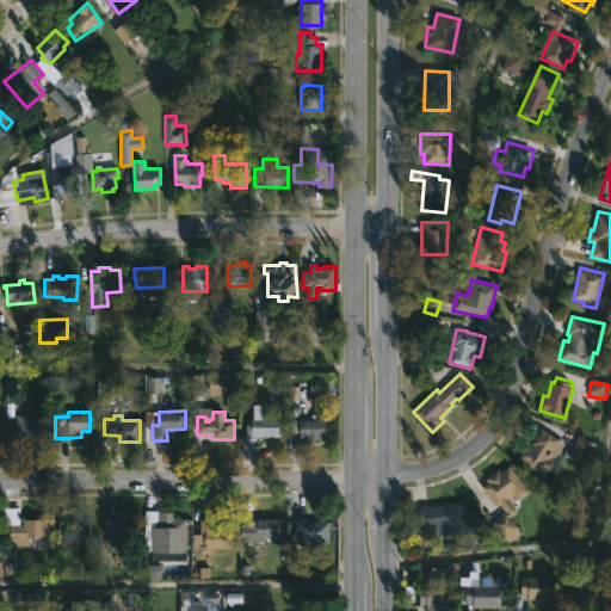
[(253,440),(246,440),(246,425),(252,425),(252,417),(279,417),(279,437),(257,437),(257,440),(253,440)]
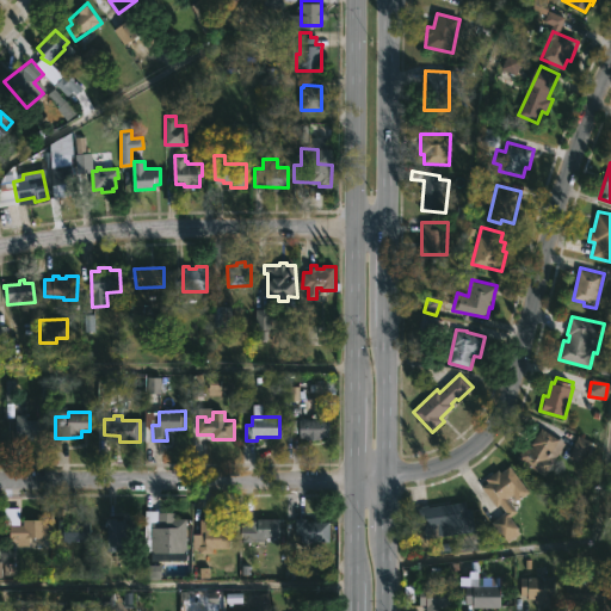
[(25,418),(45,420),(45,438),(37,437),(37,440),(16,438),(16,419),(25,418)]
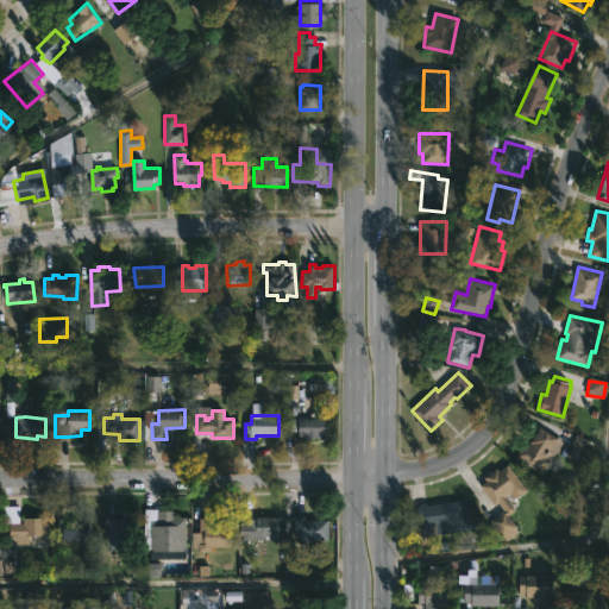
[(308,416),(308,418),(330,418),(330,437),(306,438),(306,435),(300,435),(300,419),(308,416)]
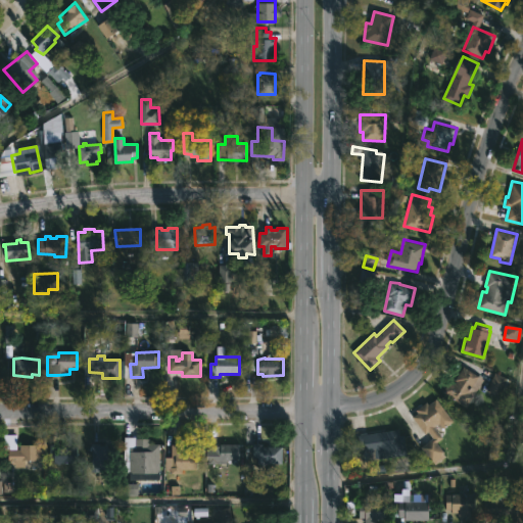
[(474,396),(464,413),(444,400),(458,381),(456,379),(464,366),(483,379),(472,395),(474,396)]
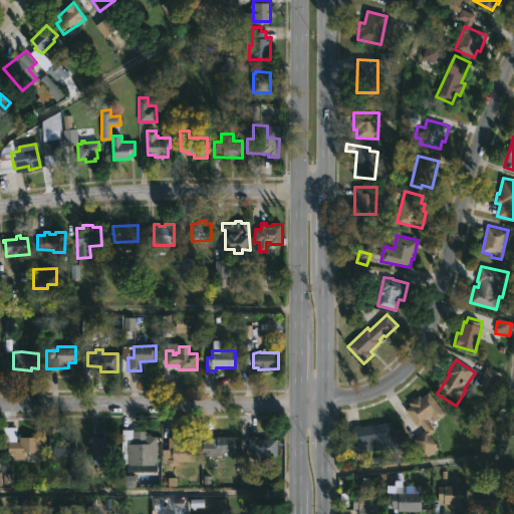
[(491,393),(499,374),(486,368),(478,386),(491,393)]
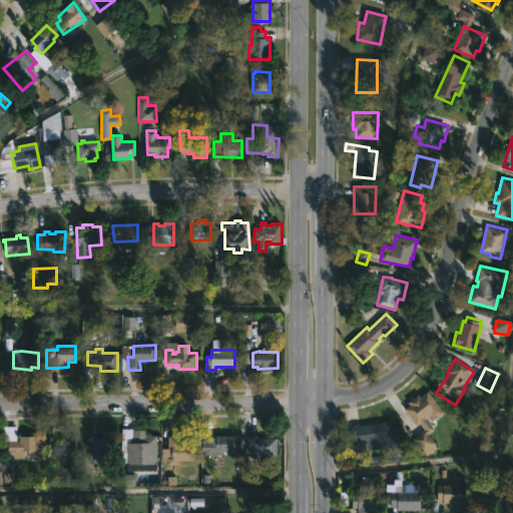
[(429,392),(444,414),(433,422),(429,417),(427,418),(435,430),(429,434),(436,444),(435,445),(437,447),(427,455),(425,452),(424,453),(413,438),(425,429),(421,424),(418,426),(406,408),(410,405),(408,401),(419,394),(421,397),(429,392)]
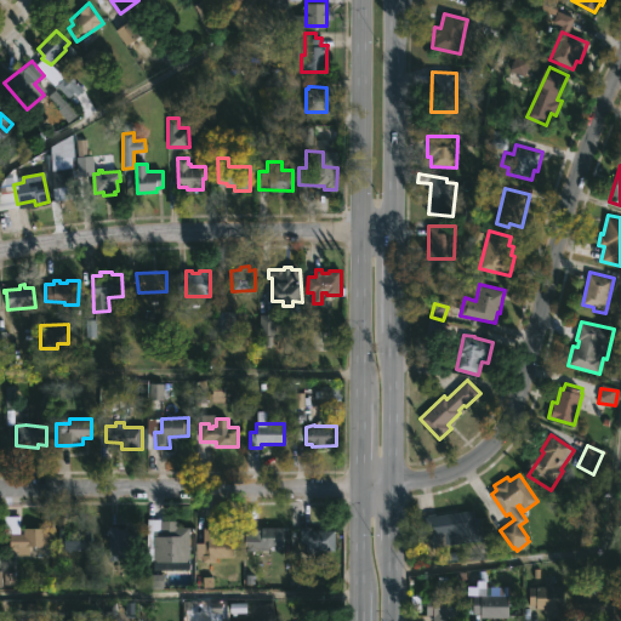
[(474,510),(476,518),(480,517),(484,541),(446,546),(444,535),(427,537),(425,514),(434,513),(436,516),(474,510)]
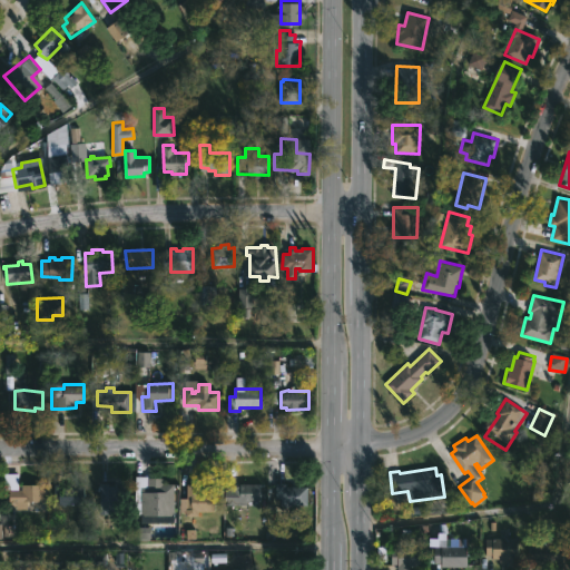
[(149,477),(149,484),(174,483),(175,510),(140,509),(140,477),(149,477)]
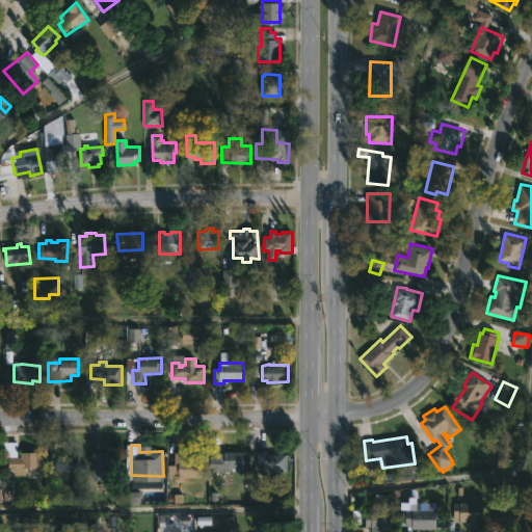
[(101,452),(101,453),(111,454),(111,458),(115,458),(115,481),(108,480),(107,489),(100,489),(100,480),(92,480),(92,451),(101,452)]
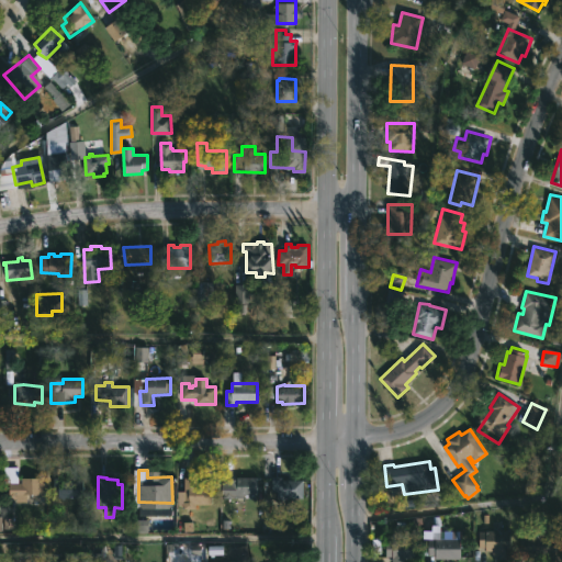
[(282,476),(282,480),(304,480),(304,498),(278,498),(278,490),(271,490),(271,476),(282,476)]
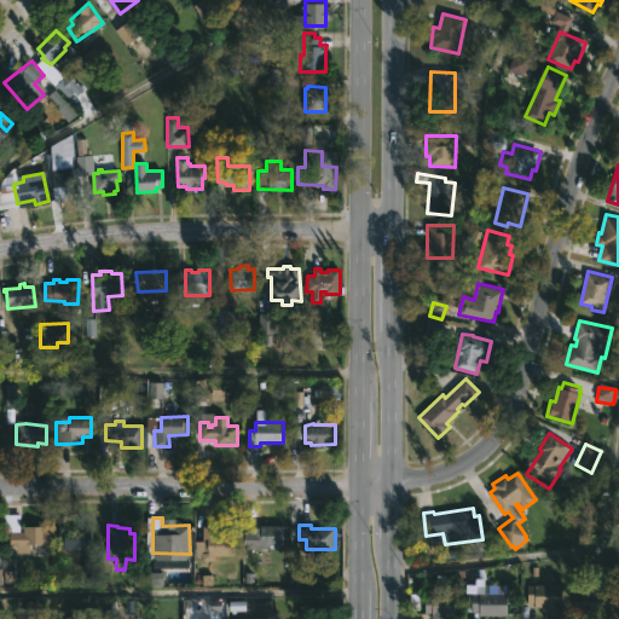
[(30,544),(29,554),(15,554),(15,549),(10,549),(10,532),(23,532),(23,526),(48,526),(47,544),(30,544)]
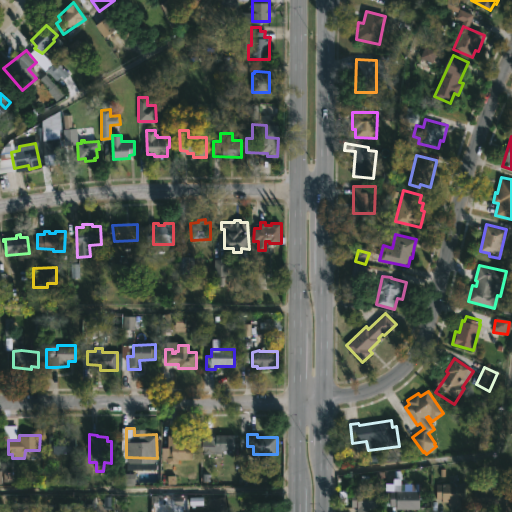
[(54,435),(54,438),(76,438),(76,454),(53,454),(53,448),(48,448),(48,435),(54,435)]
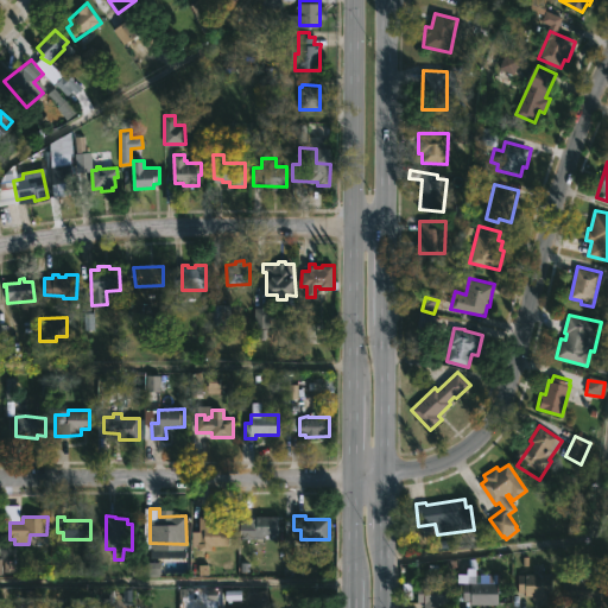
[(214,517),(214,525),(230,525),(229,550),(198,550),(198,548),(192,548),(192,532),(198,532),(198,517),(214,517)]
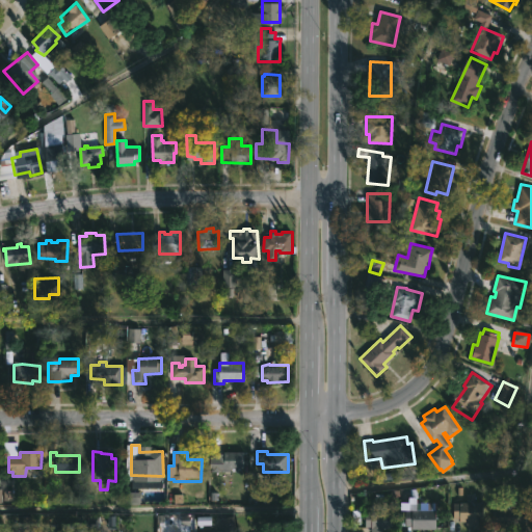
[(231,472),(210,472),(210,457),(224,457),(224,452),(244,452),(243,469),(231,469),(231,472)]
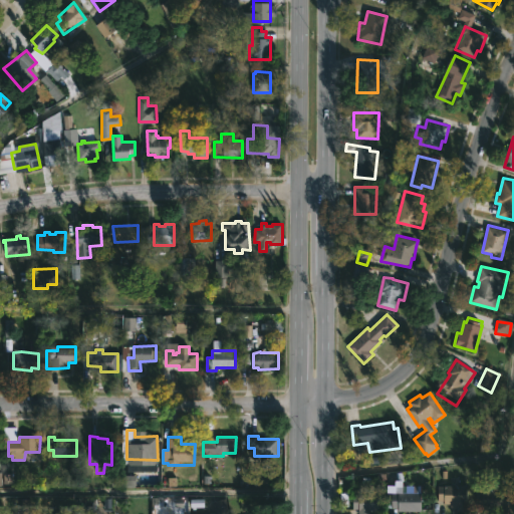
[(370,478),(370,484),(373,485),(373,493),(382,494),(381,512),(370,511),(369,513),(358,513),(358,509),(352,509),(352,494),(360,494),(360,484),(362,484),(362,477),(370,478)]
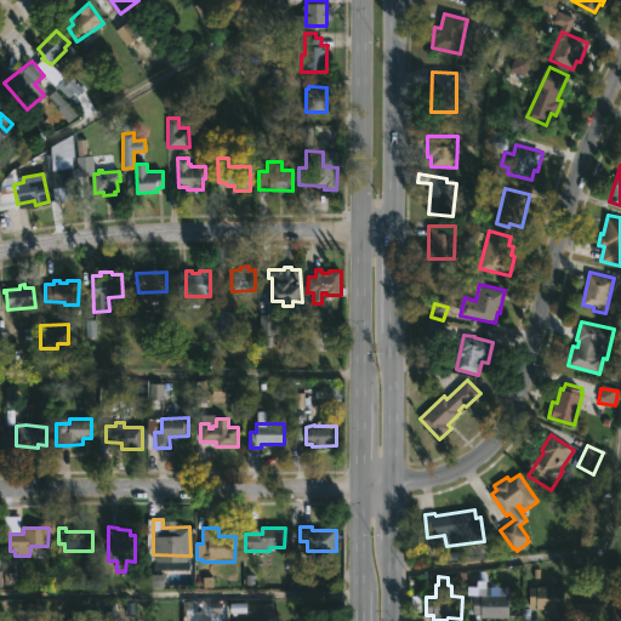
[(591,615),(577,616),(577,596),(587,596),(586,584),(614,584),(615,615),(591,615)]
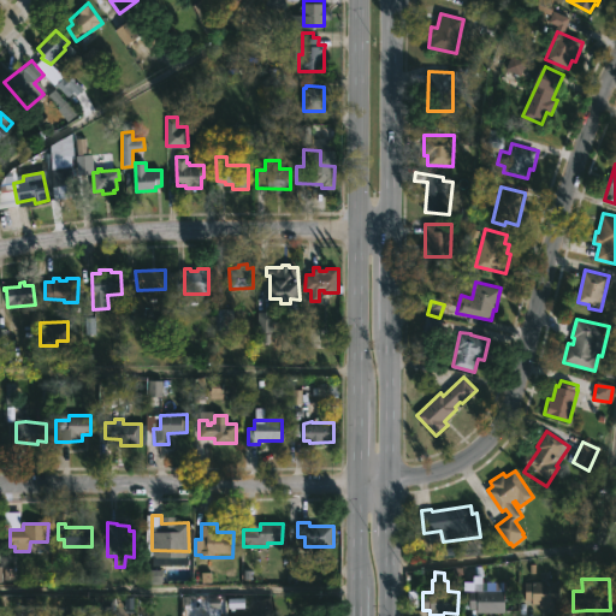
[(505,581),(504,612),(477,612),(478,610),(471,609),(471,591),(483,591),(484,581),(505,581)]
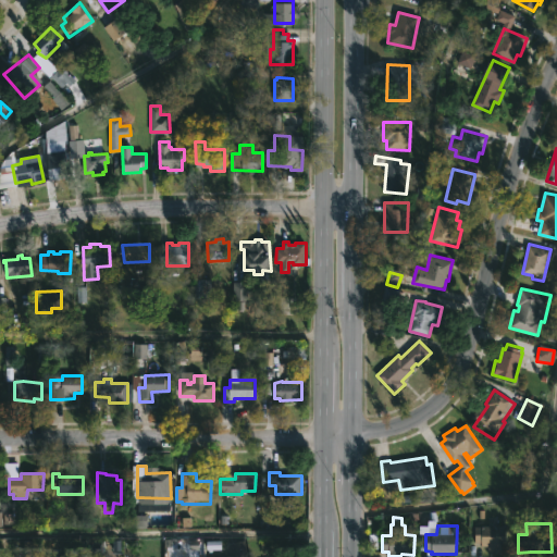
[(506,525),(506,555),(494,555),(494,551),(489,551),(489,546),(481,546),(481,542),(475,542),(475,527),(506,525)]
